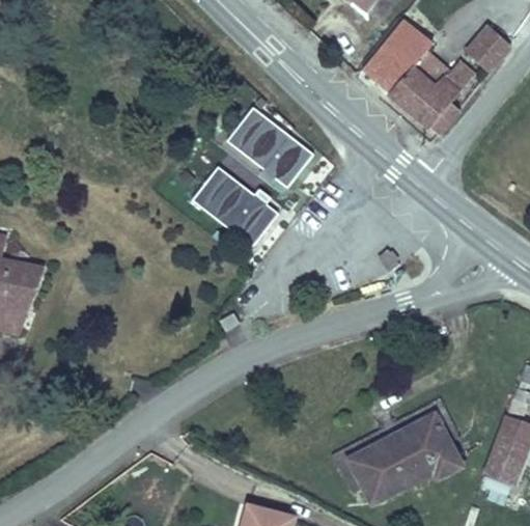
[(350,0),(365,11),(368,8),(374,0),(350,0)]
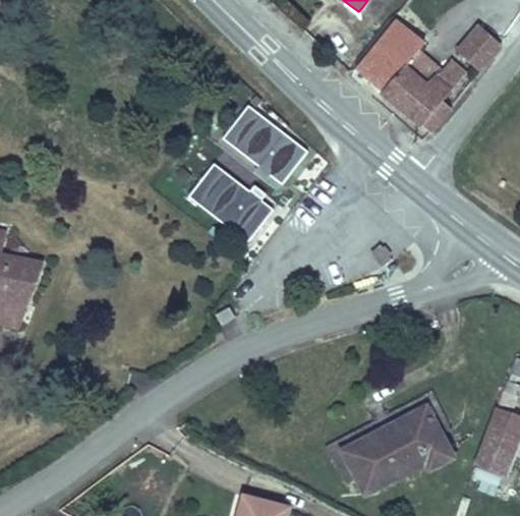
[(367,0),(361,8),(376,19),(390,0),(367,0)]
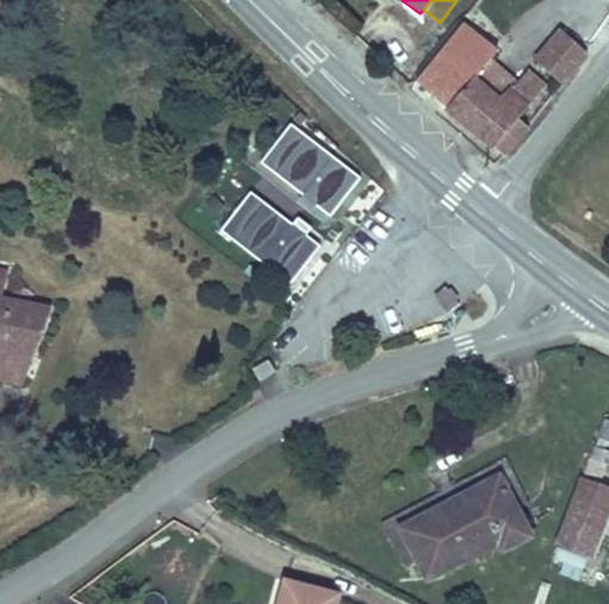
[(480,69),(491,56),(498,48),(463,19),(414,79),(446,104),(440,112),(489,151),(495,145),(508,156),(530,128),(517,117),(546,82),(527,67),(517,78),(508,91),(480,69)]
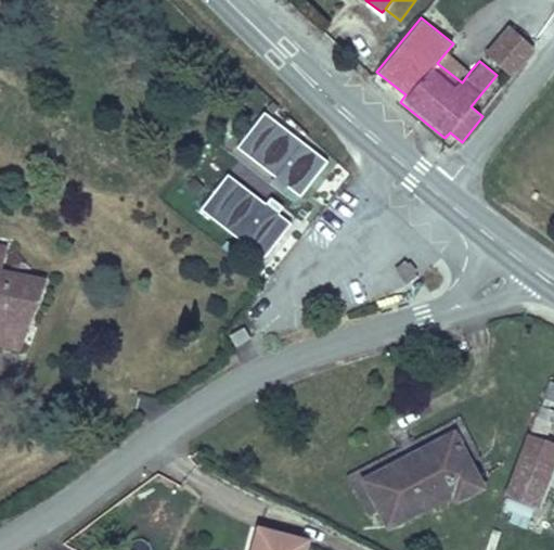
[(507,25),(485,53),(513,76),(536,48),(507,25)]
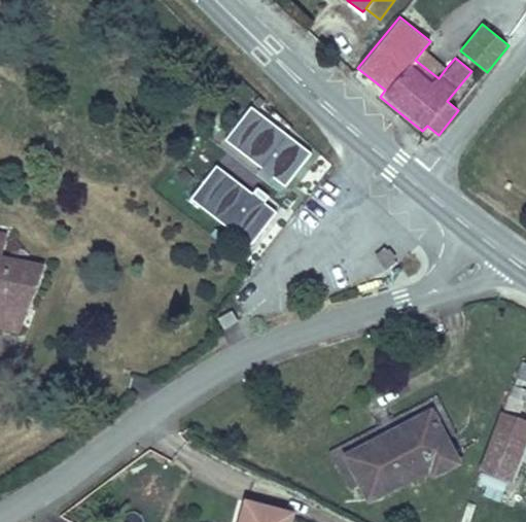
[(439,78),(447,67),(424,48),(415,60),(439,78)]
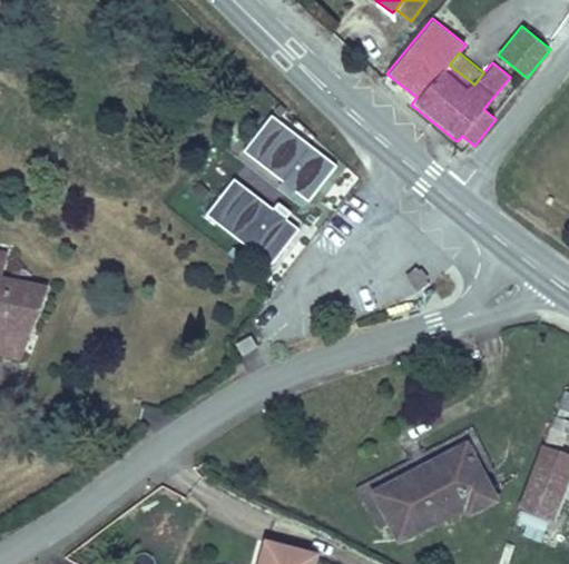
[(308,199),(336,162),(271,114),(243,149),(282,179),(276,186),(290,196),(295,189),(308,199)]
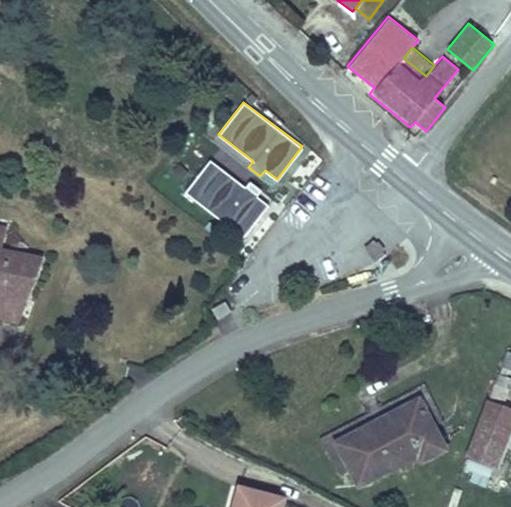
[(184,192),(243,237),(269,203),(257,195),(262,189),(249,179),(245,185),(209,159),(184,192)]
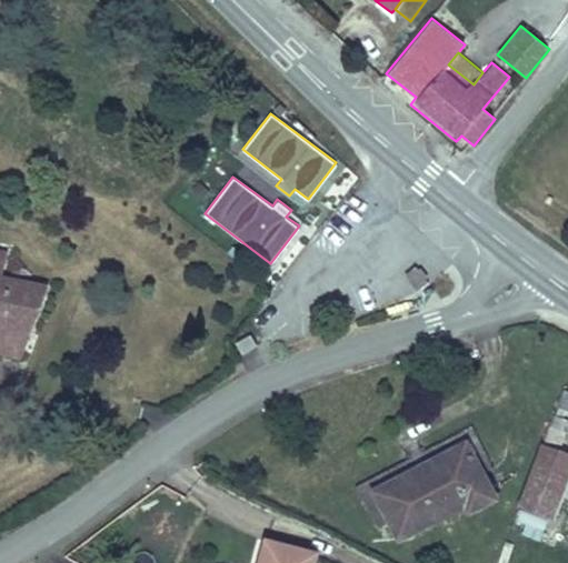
[(0,351),(20,357),(46,282),(0,273),(7,249),(0,247),(0,351)]
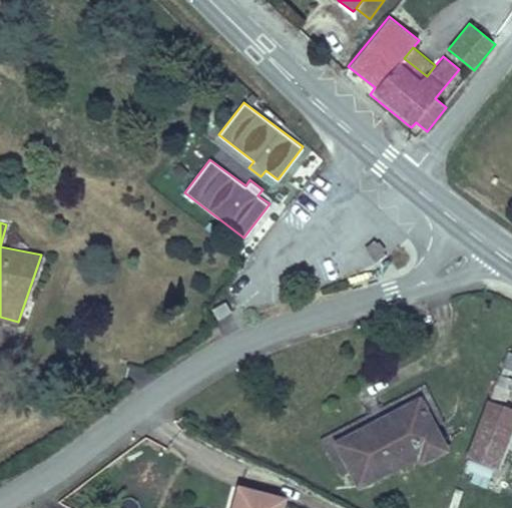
[(376,259),(386,249),(375,236),(365,246),(376,259)]
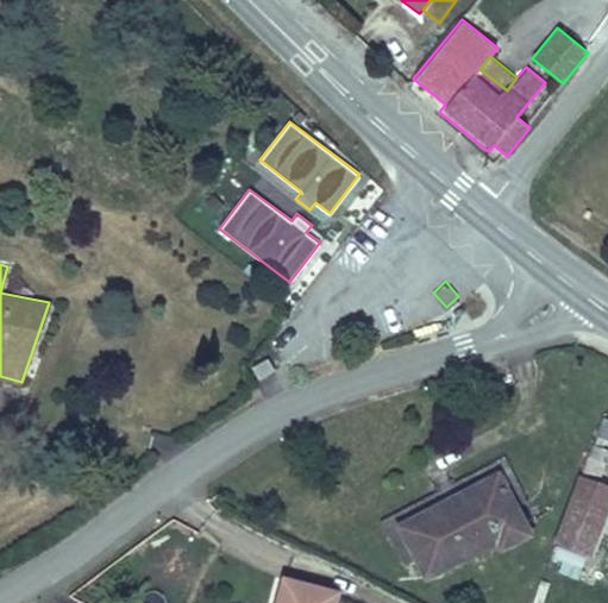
[(267,357),(254,364),(259,376),(273,368),(267,357)]
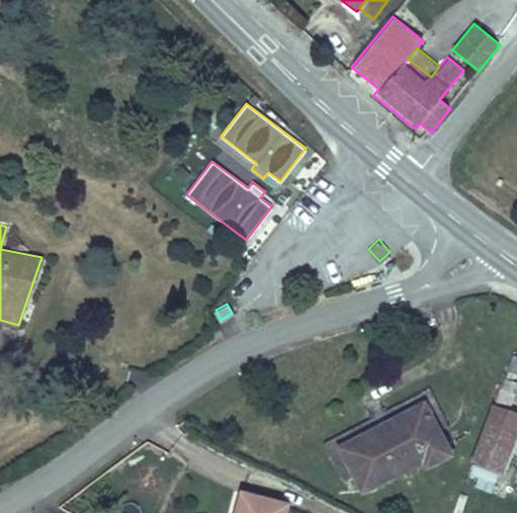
[(482,476),(497,481),(516,427),(516,360),(506,357),(469,457),(486,461),(482,476)]
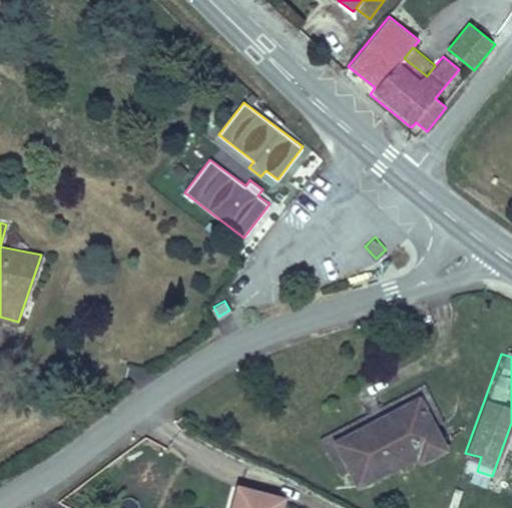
[(447,449),(418,393),(328,436),(353,485),(418,452),(423,460),(447,449)]
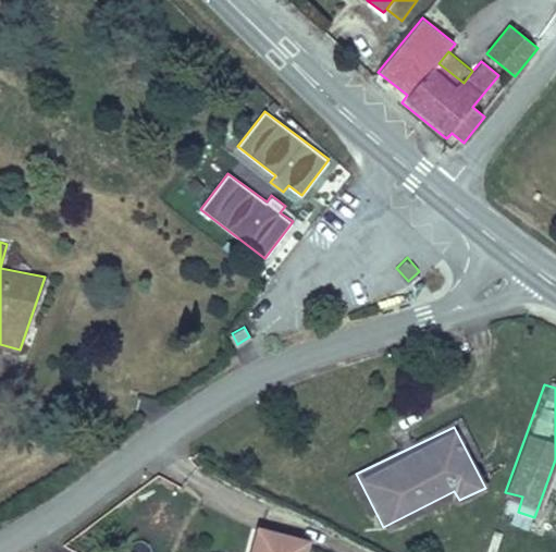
[(252,551),(292,551),(296,537),(259,527),(252,551)]
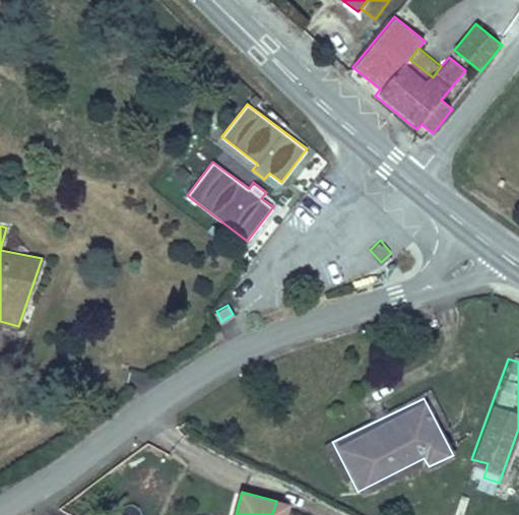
[(286,514),(289,504),(276,501),(272,514),(286,514)]
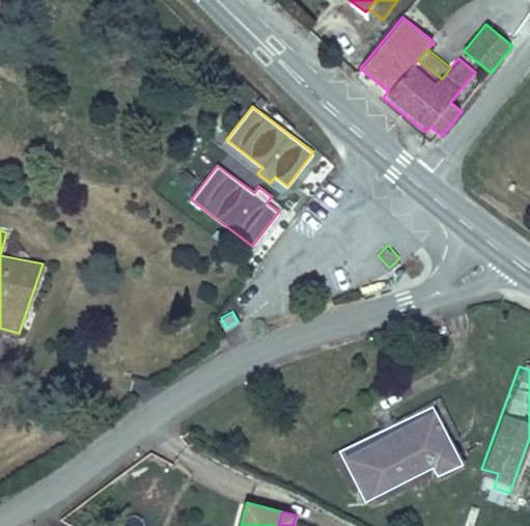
All buildings are outlined.
